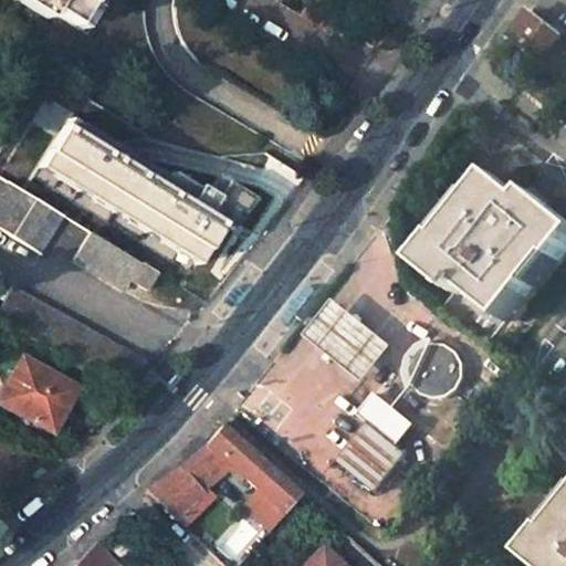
[(29,0),(72,25),(86,0),(29,0)]
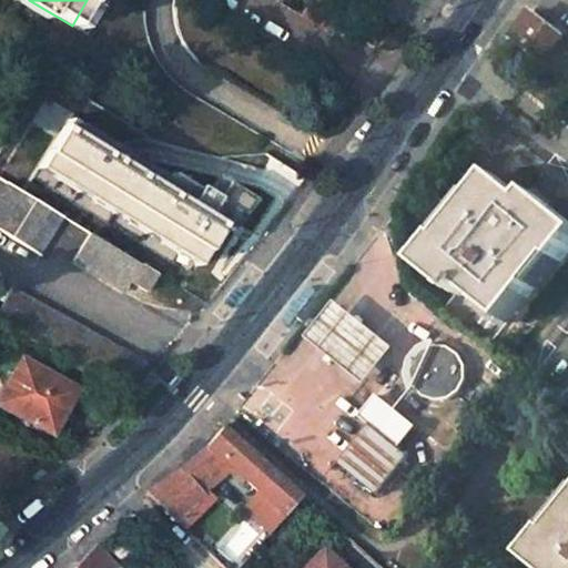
[(567,64),(567,63),(567,54),(559,48),(567,38),(554,27),(551,28),(549,30),(528,13),(520,23),(510,38),(567,84),(567,64)]
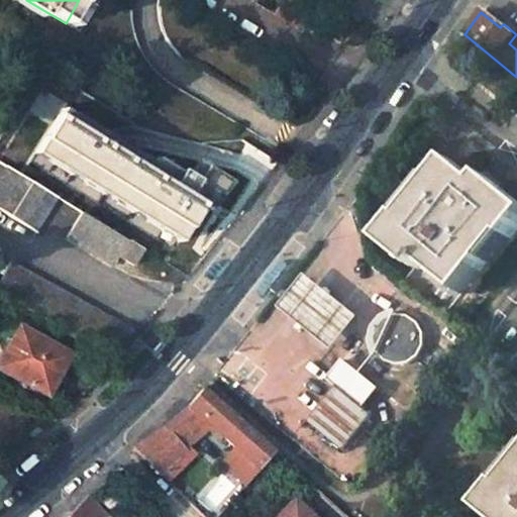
[(147,163),(60,109),(32,152),(179,242),(200,206),(208,211),(226,181),(201,166),(193,179),(185,174),(183,177),(151,158),(147,163)]
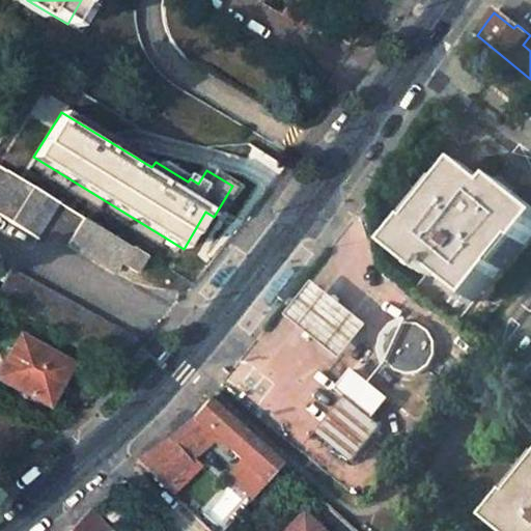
[(496,186),(467,163),(419,222),(416,221),(395,247),(427,274),(416,288),(457,322),(523,241),(526,244),(530,236),(530,203),(515,192),(501,179),(496,186)]
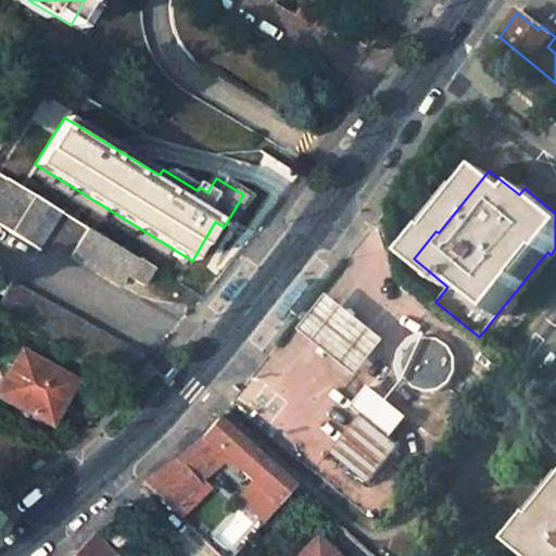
[(0,192),(0,226),(37,250),(59,214),(7,182),(0,192)]
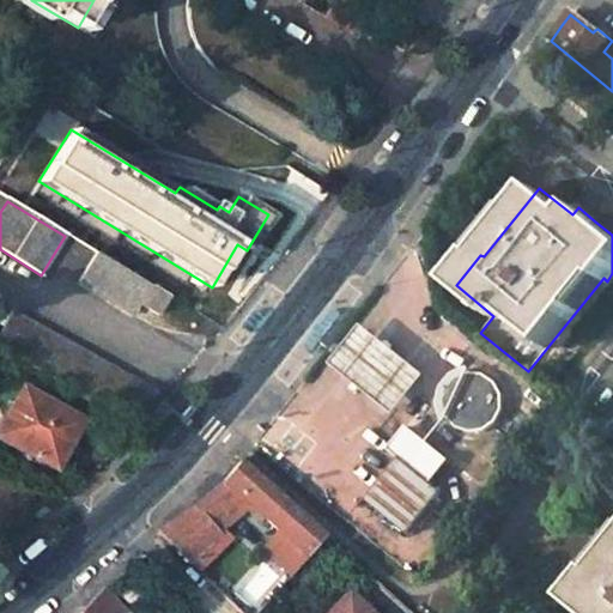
[(77,285),(132,319),(139,305),(150,289),(95,255),(77,285)]
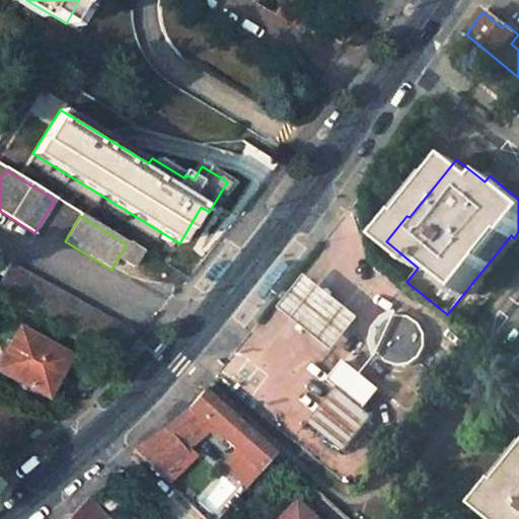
[(127,244),(118,258),(131,267),(139,251),(127,244)]
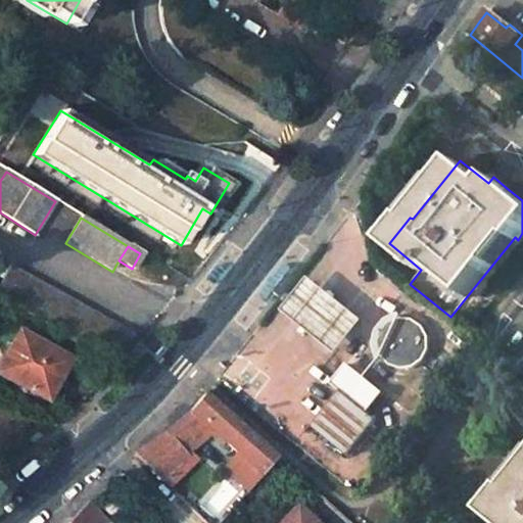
[(265,301),(292,269),(285,263),(283,265),(257,295),(262,298),(265,301)]
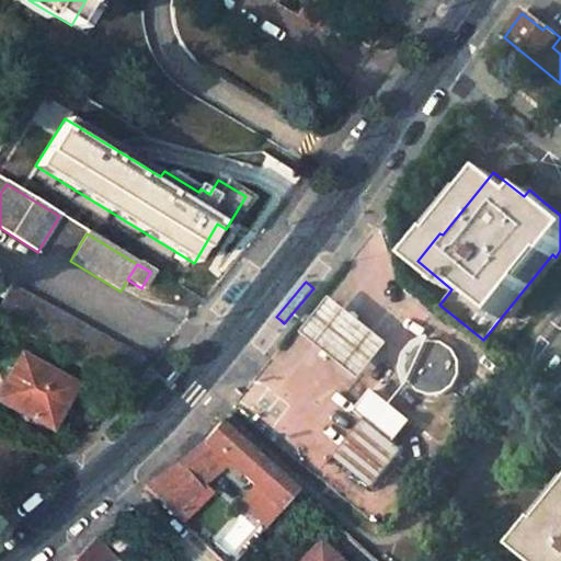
[(228,306),(241,289),(235,284),(221,300),(228,306)]
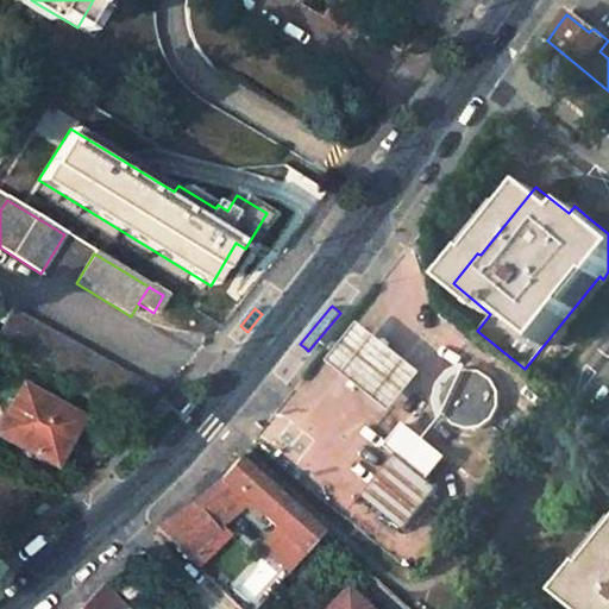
[(8,316),(0,331),(0,347),(136,421),(151,394),(8,316)]
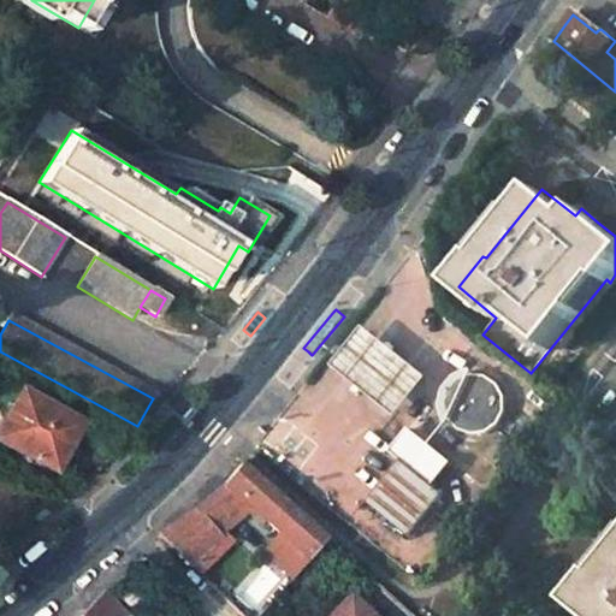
[(425,375),(362,325),(345,347),(332,363),(394,414),(425,375)]
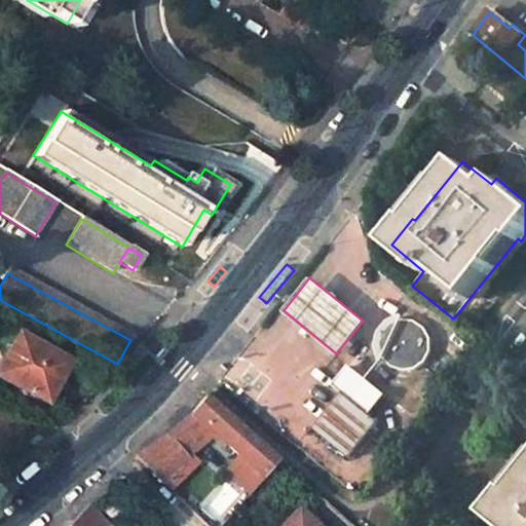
[(387,360),(390,364),(395,367),(399,369),(403,370),(408,370),(413,370),(417,368),(421,366),(425,363),(428,359),(431,354),(433,350),(434,345),(434,341),(433,336),(430,331),(427,327),(423,323),(418,321),(413,318),(408,318),(403,318),(397,322),(391,325),(387,329),(384,334),(383,339),(382,344),(382,349),(384,354),(387,360)]
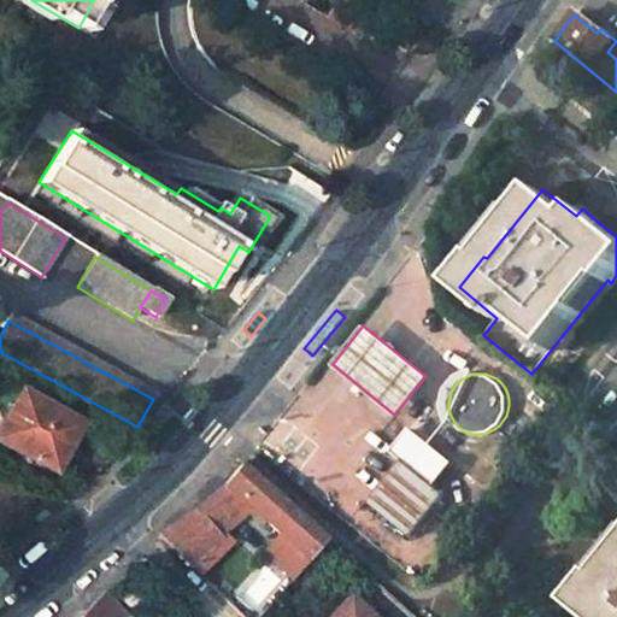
[(22,393),(0,434),(0,440),(54,470),(80,424),(22,393)]
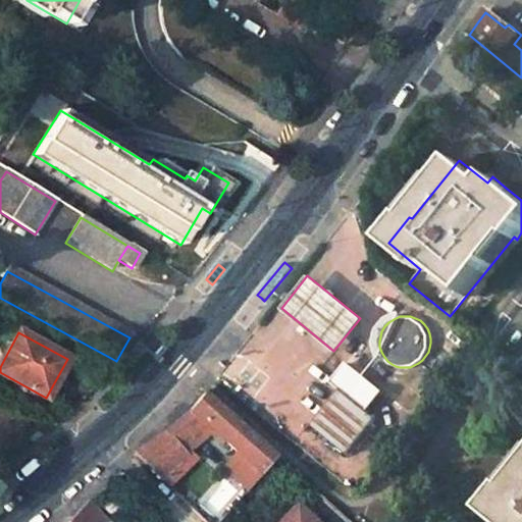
[(381,393),(347,364),(331,382),(340,388),(367,411),(381,393)]
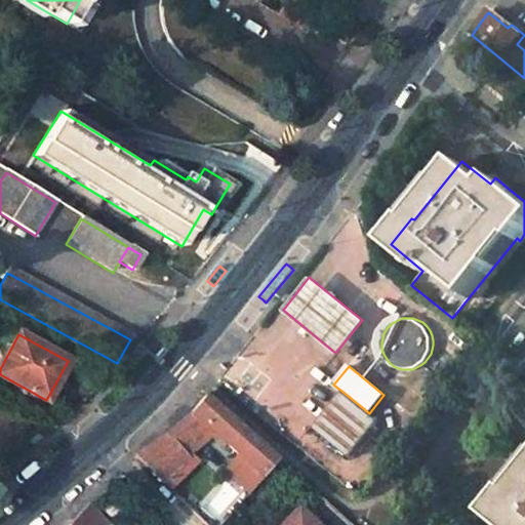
[(313,428),(350,458),(378,421),(369,413),(341,391),(313,428)]
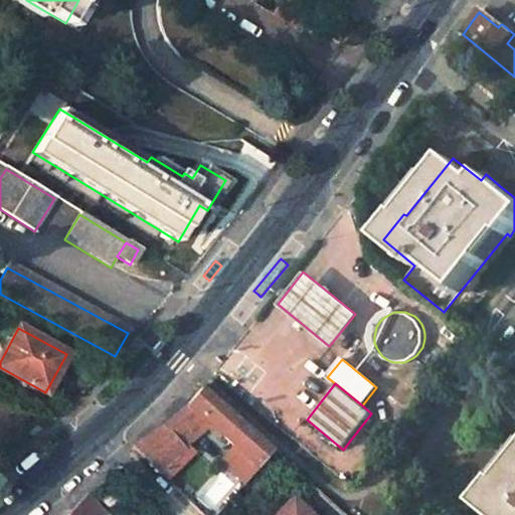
[(272,448),(227,407),(205,390),(199,387),(185,405),(209,426),(230,445),(254,466),(272,448)]
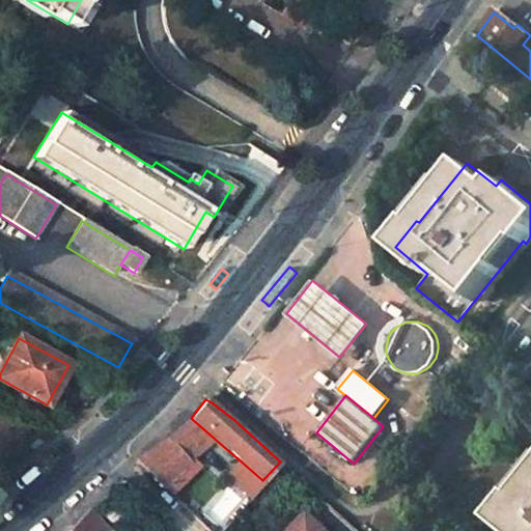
[(163,442),(185,466),(216,440),(191,418),(163,442)]
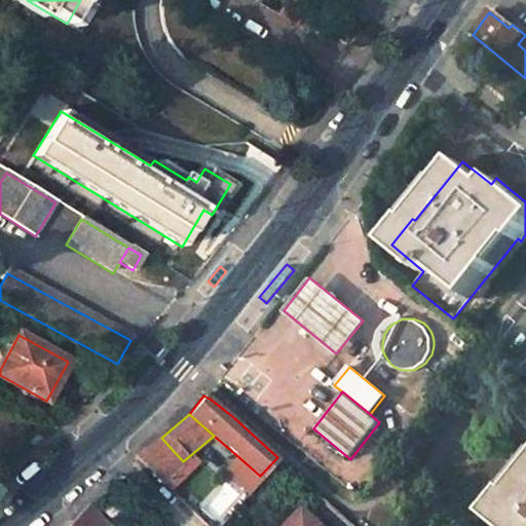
[(143,449),(134,456),(161,482),(183,461),(161,438),(156,441),(143,449)]
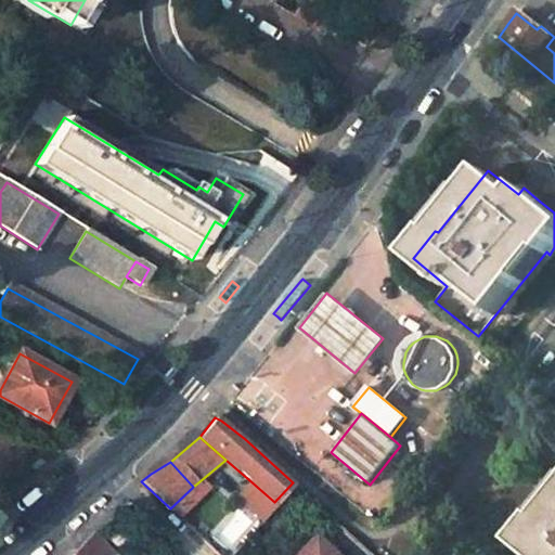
[(274,502),(248,479),(234,495),(261,517),(274,502)]
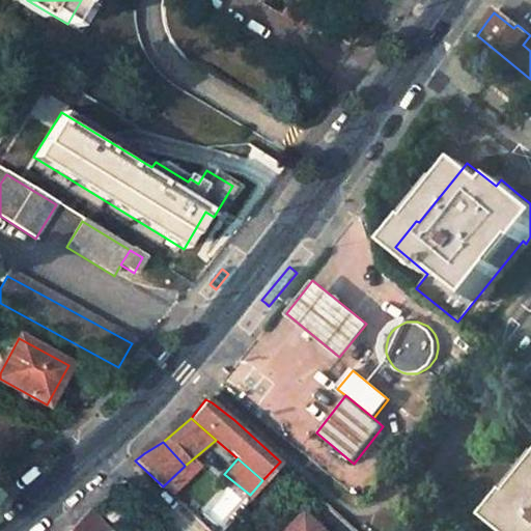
[(498,520),(509,530),(530,530),(530,485),(522,497),(519,495),(498,520)]
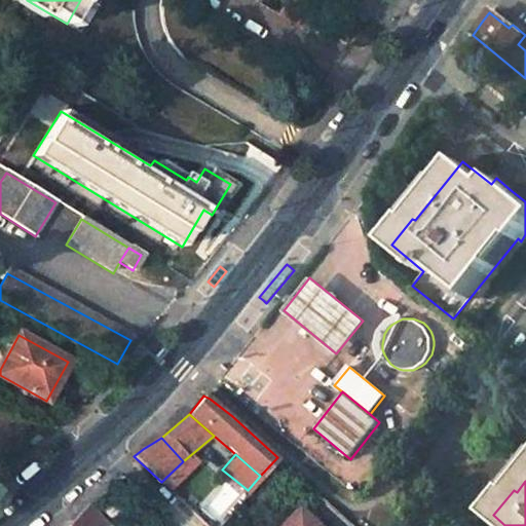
[(71,525),(102,525),(96,520),(103,513),(94,503),(71,525)]
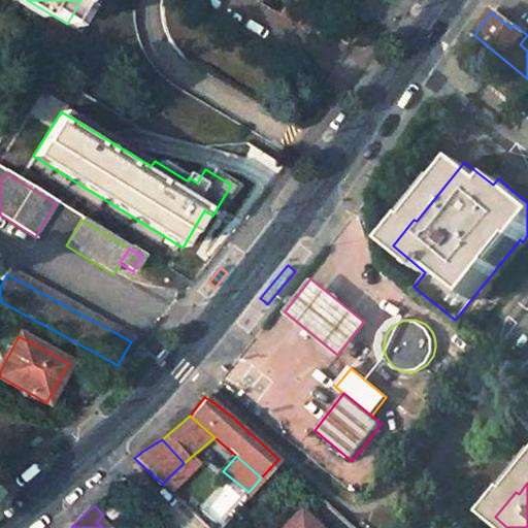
[(323,527),(305,513),(289,527),(323,527)]
